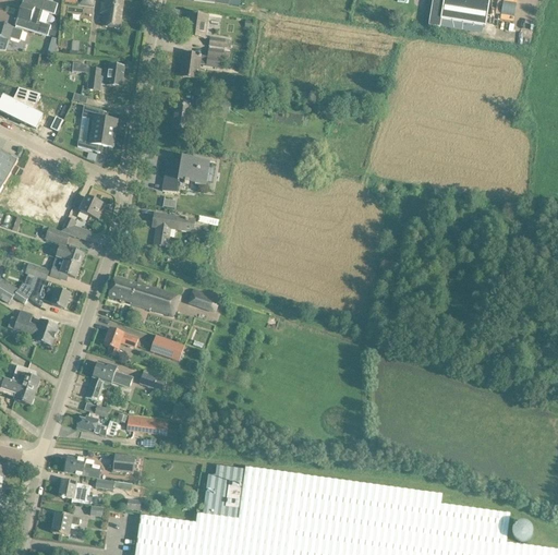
[(22,0),(22,1),(43,8),(44,8),(55,11),(58,0),(22,0)]
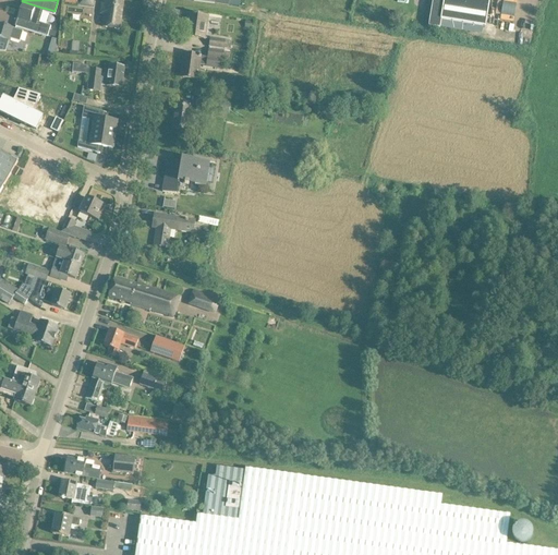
[(102,24),(120,26),(123,0),(101,0),(99,12),(104,12),(102,24)]
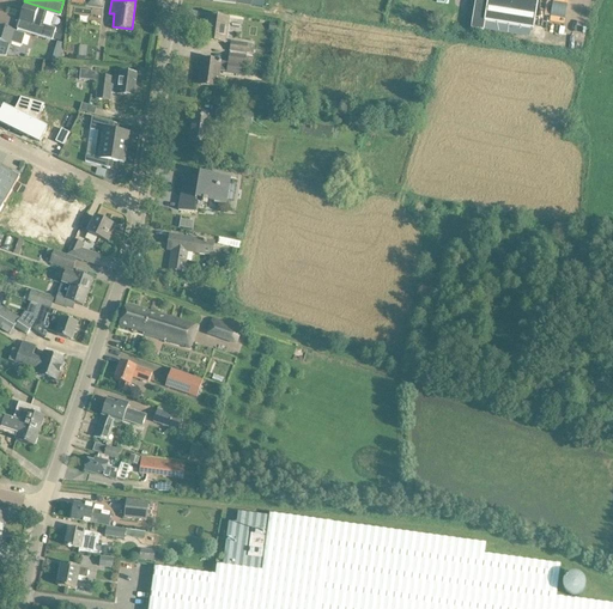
[(475,0),(471,26),(484,28),(484,25),(529,34),(530,26),(533,26),(538,0),(475,0)]
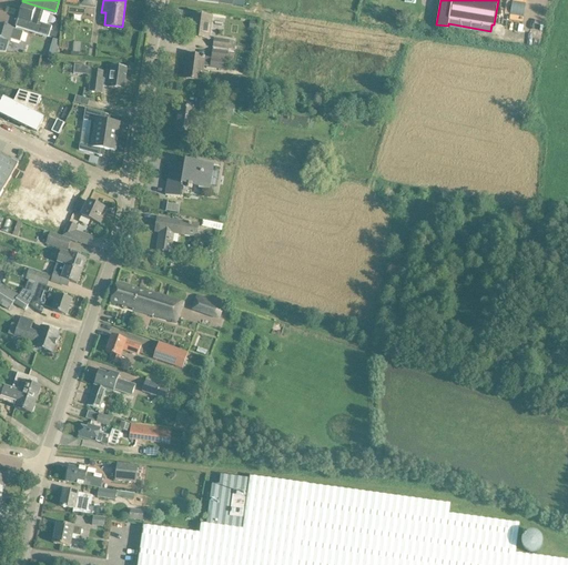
[(49,34),(52,23),(40,19),(43,8),(22,1),(16,23),(49,34)]
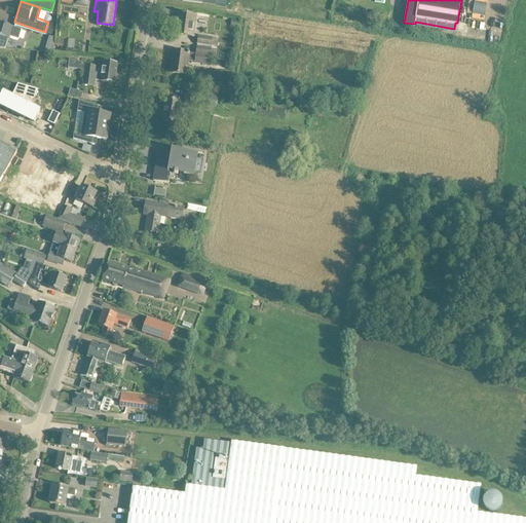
[(186,11),(186,10),(183,10),(183,11),(179,10),(176,32),(194,34),(197,13),(186,11)]
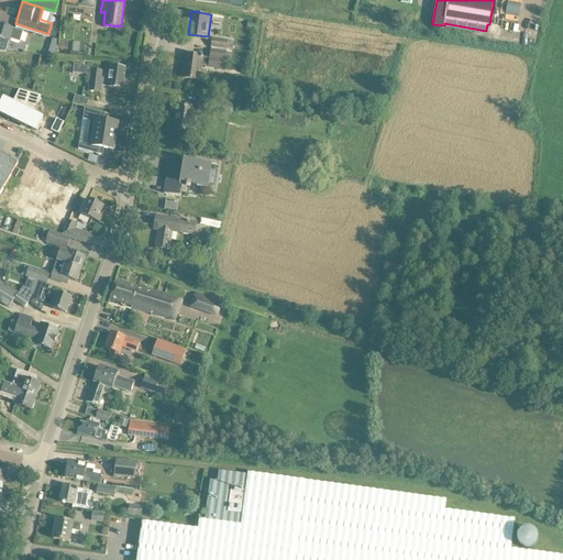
[(23,29),(0,21),(0,48),(6,50),(9,36),(20,40),(23,29)]
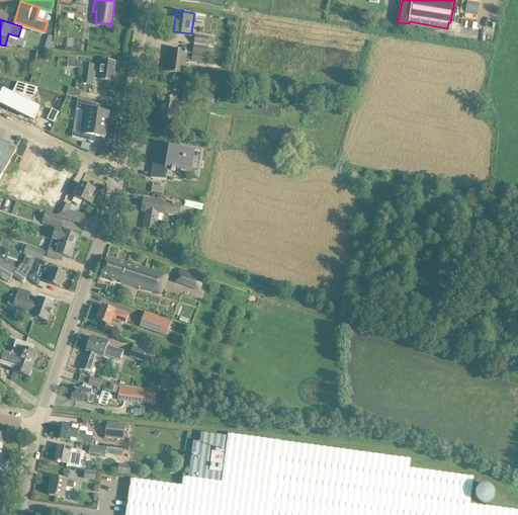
[(194,40),(194,43),(213,45),(213,43),(214,43),(216,36),(208,35),(209,34),(195,32),(194,40)]
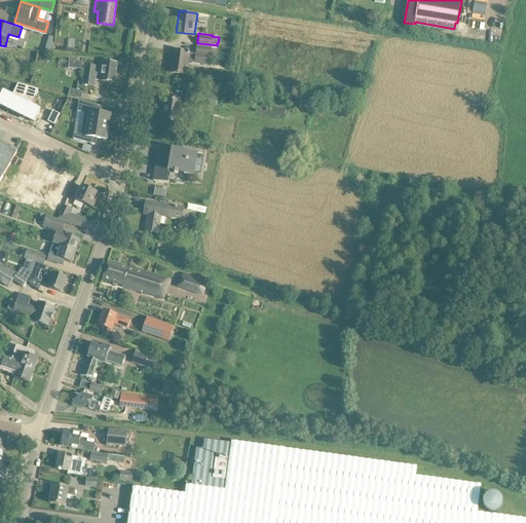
[(217,45),(197,43),(197,44),(196,51),(189,50),(173,48),(170,70),(186,73),(188,59),(194,60),(194,61),(209,63),(211,53),(216,54),(217,47),(217,45)]
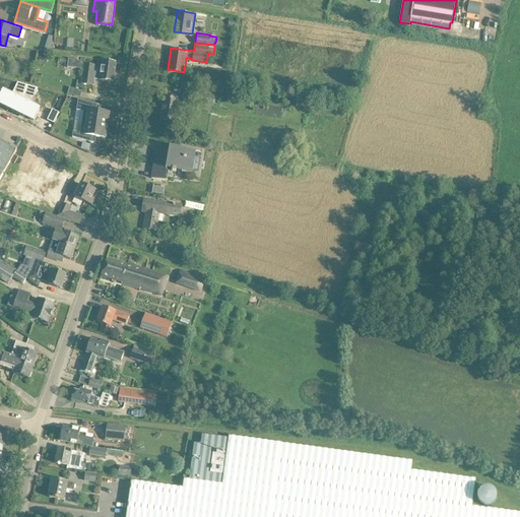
[(68,56),(67,65),(76,66),(76,57),(68,56)]
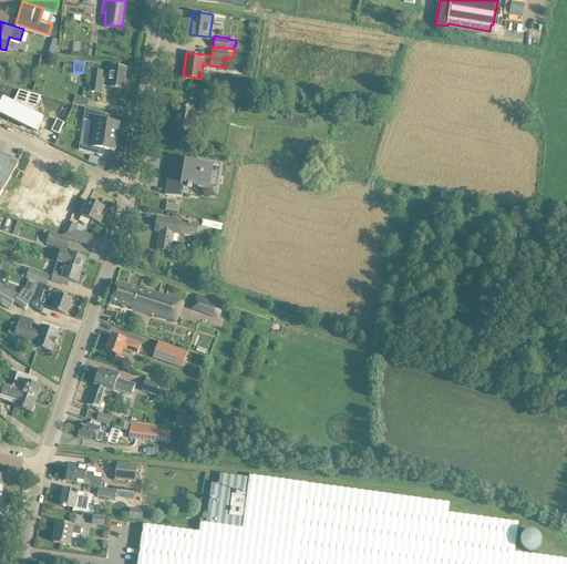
[(104,73),(105,69),(91,68),(89,89),(101,91),(102,83),(109,84),(109,85),(124,88),(127,65),(111,63),(110,70),(111,70),(110,73),(104,73)]
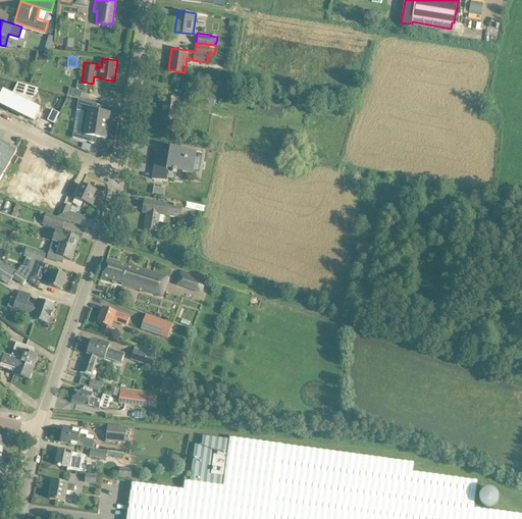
[(4,89),(0,96),(0,101),(15,109),(23,94),(29,84),(17,81),(12,93),(4,89)]
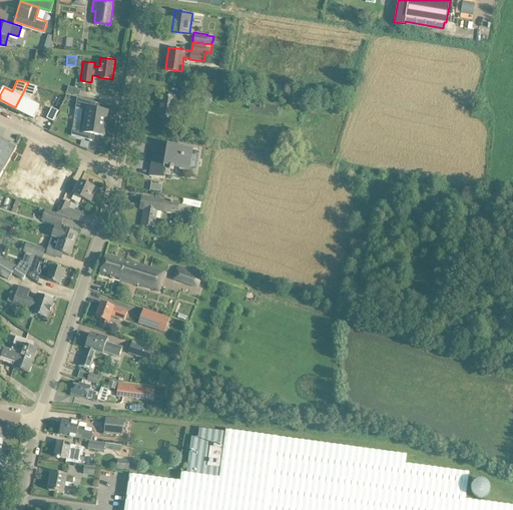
[(23,92),(15,107),(33,116),(39,104),(30,100),(38,85),(28,82),(23,92)]
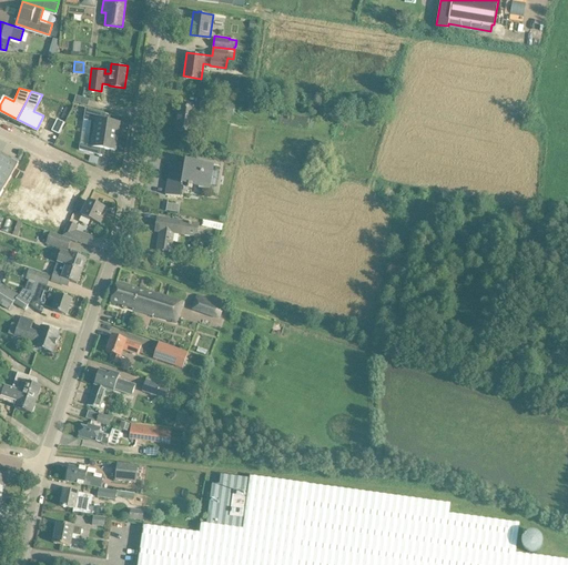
[(75,99),(90,102),(91,96),(77,92),(75,99)]
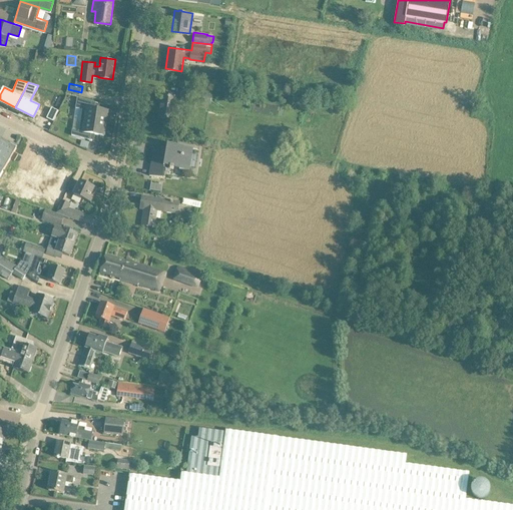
[(189,88),(181,87),(180,94),(188,96),(193,96),(194,89),(189,88)]
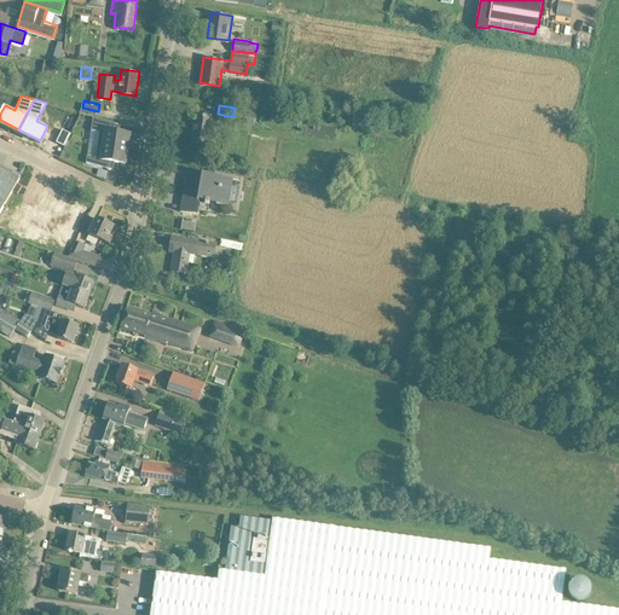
[(239,120),(254,122),(256,108),(242,105),(239,120)]
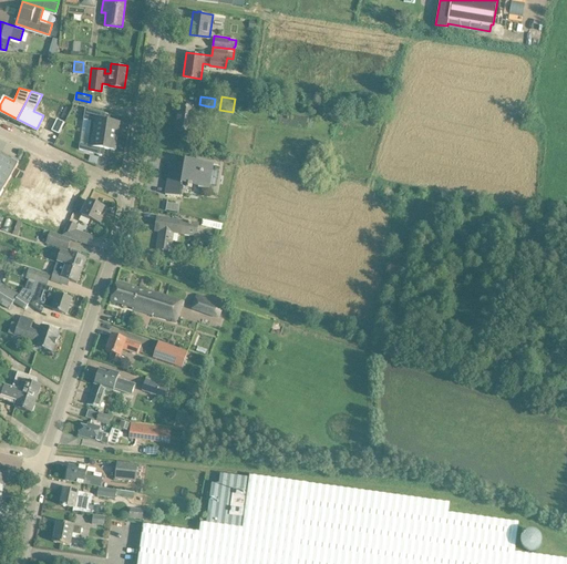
[(198,121),(192,121),(194,106),(179,104),(176,127),(197,131),(198,121)]
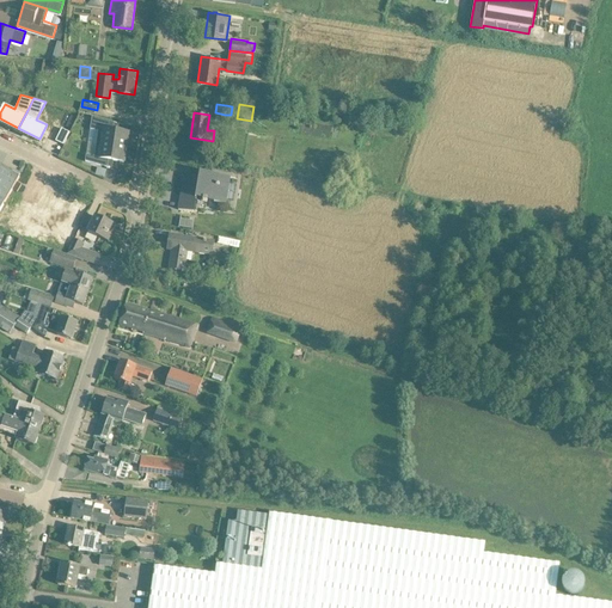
[(129,147),(130,139),(128,137),(128,133),(114,130),(115,122),(116,122),(117,122),(96,116),(92,115),(91,128),(92,128),(96,129),(98,129),(97,142),(129,147)]
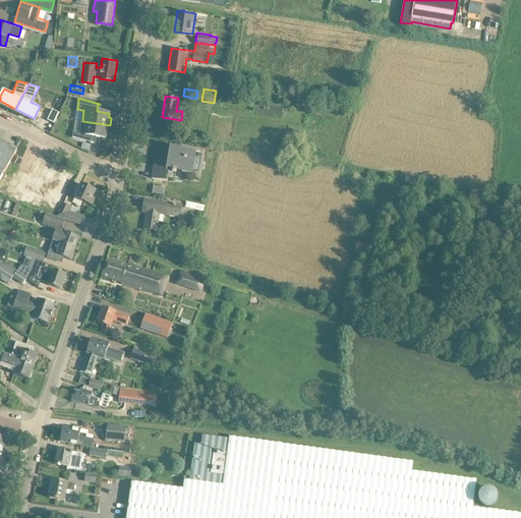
[(59,112),(52,108),(47,118),(54,121),(57,115),(59,112)]
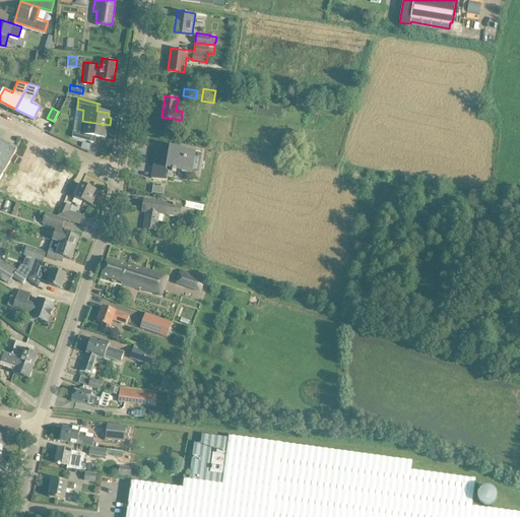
[(106,132),(109,132),(110,125),(82,121),(80,131),(78,131),(73,130),(72,136),(93,141),(91,140),(92,134),(94,135),(106,136),(106,132)]
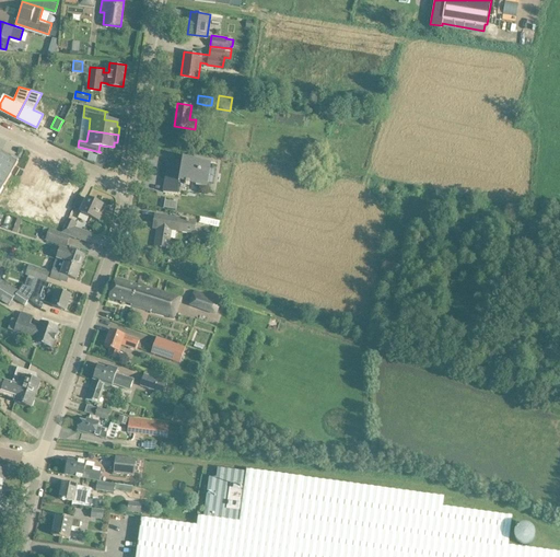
[(0,190),(11,171),(15,164),(18,160),(0,149),(0,190)]
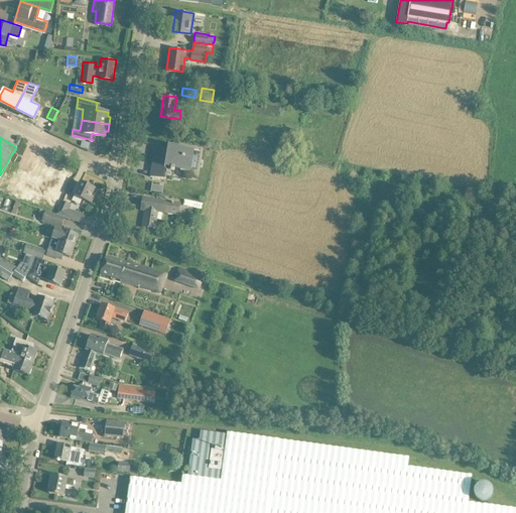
[(155,146),(150,174),(160,176),(163,176),(165,165),(174,167),(190,170),(195,147),(176,144),(166,143),(165,147),(152,145),(152,146),(155,146)]
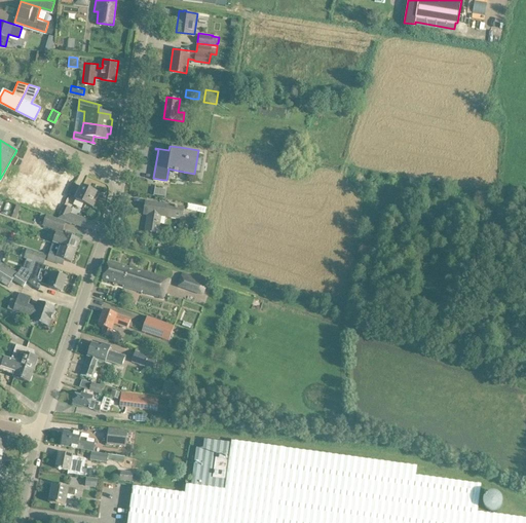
[(63,177),(30,160),(25,172),(23,171),(17,180),(55,197),(61,188),(58,187),(63,177)]
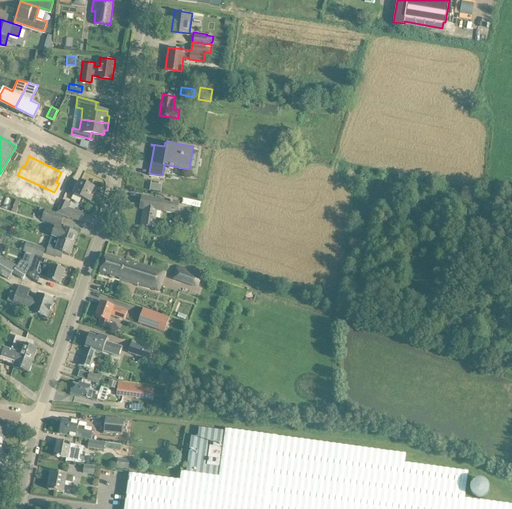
[(90,193),(94,185),(80,179),(74,191),(90,200),(93,194),(90,193)]
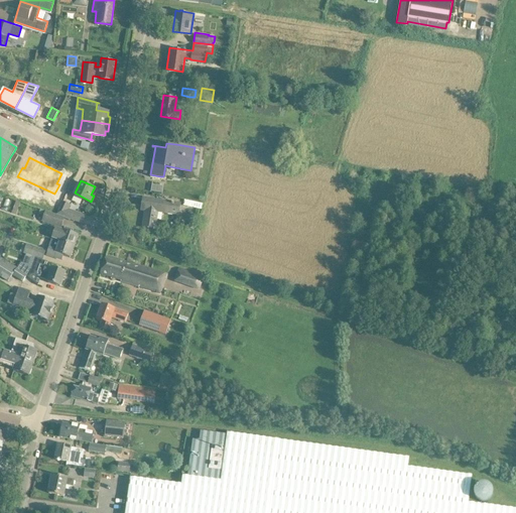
[(151,188),(162,190),(163,184),(152,182),(151,188)]
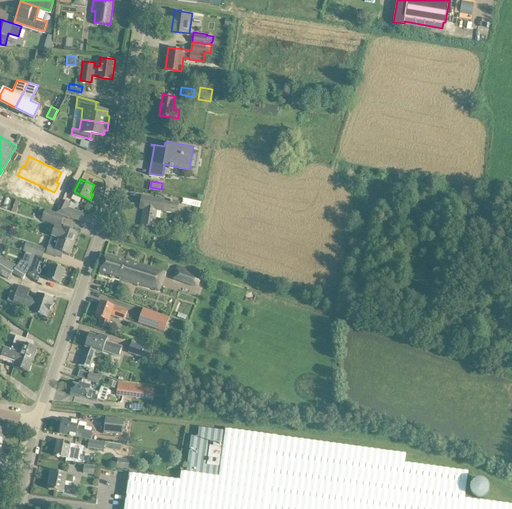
[(141,222),(151,224),(154,224),(157,207),(177,210),(179,200),(142,195),(141,202),(144,203),(141,222)]
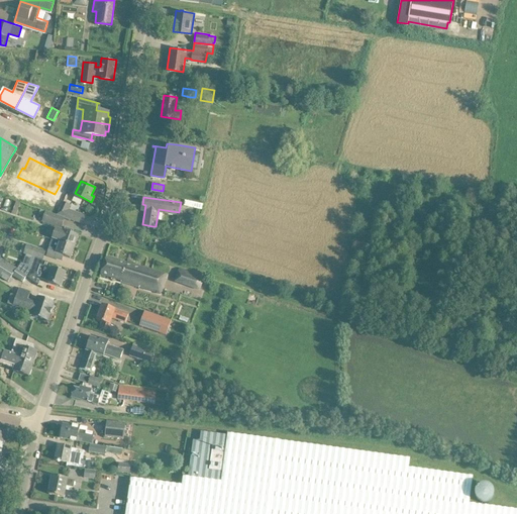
[(184,203),(199,207),(202,207),(203,202),(185,198),(184,203)]
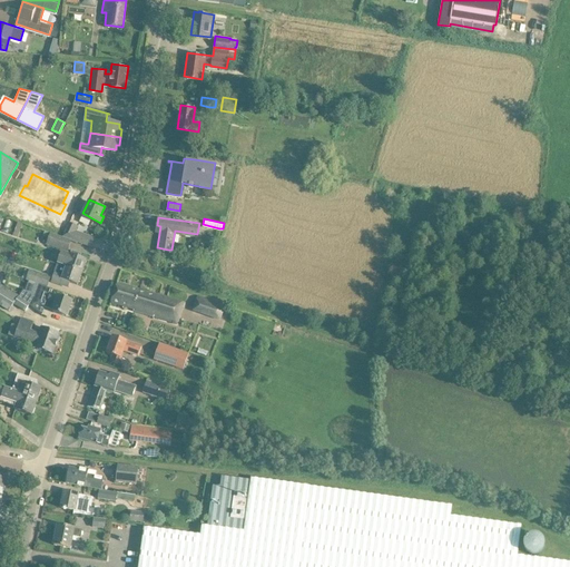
[(18,220),(13,233),(18,234),(22,222),(18,220)]
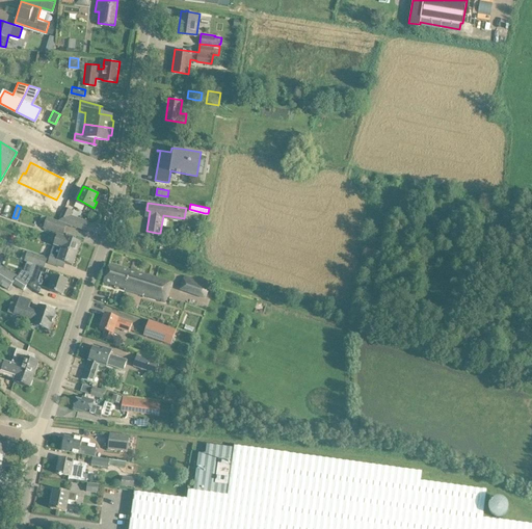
[(65,205),(58,219),(67,221),(72,223),(73,222),(85,227),(88,219),(71,213),(73,209),(65,205)]
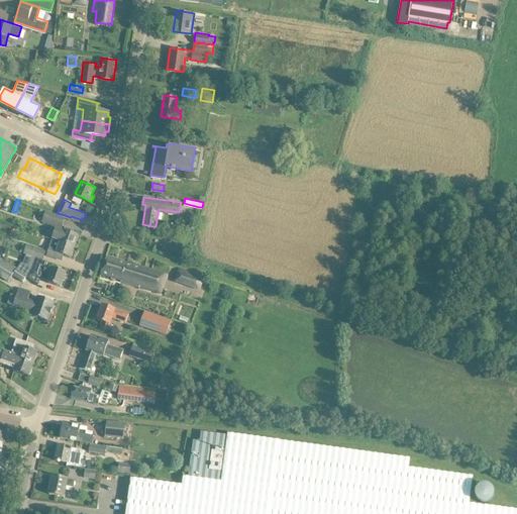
[(65,215),(57,213),(40,207),(38,212),(43,214),(42,218),(61,225),(65,215)]
